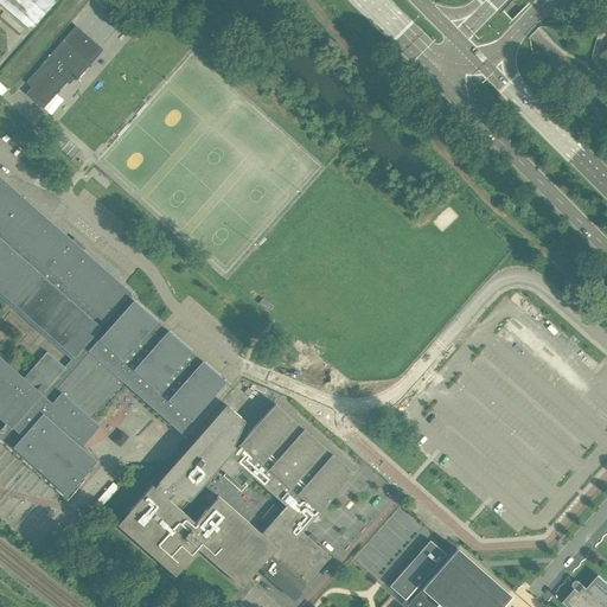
[(0,0),(0,4),(30,31),(57,0),(0,0)]
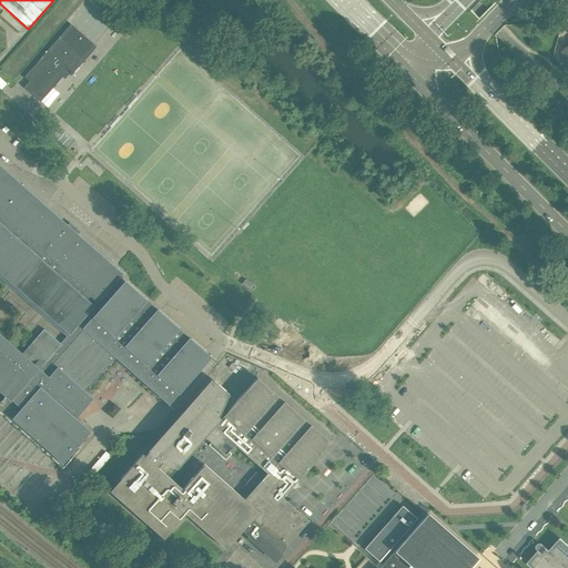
[(30,81),(23,88),(39,102),(66,72),(71,77),(97,47),(70,24),(24,77),(30,81)]
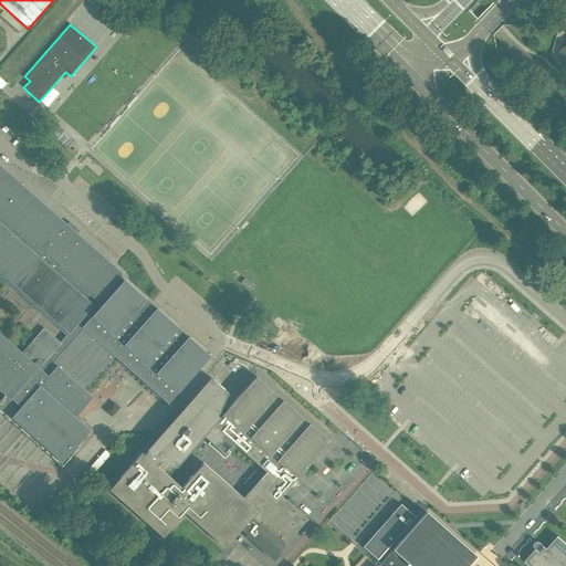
[(92,397),(84,390),(115,356),(167,402),(209,356),(124,280),(117,286),(113,283),(122,273),(0,165),(0,391),(10,400),(11,398),(16,402),(8,411),(64,460),(90,430),(74,417),(92,397)]
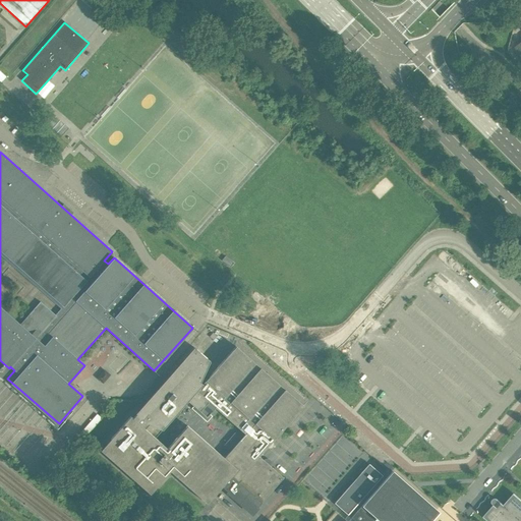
[(224,257),(218,252),(215,255),(222,261),(224,257)]
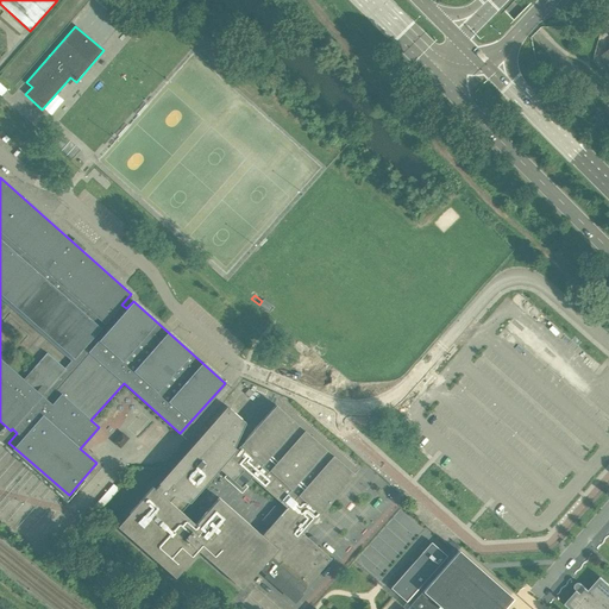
[(262,301),(259,305),(269,313),(274,308),(263,300),(262,301)]
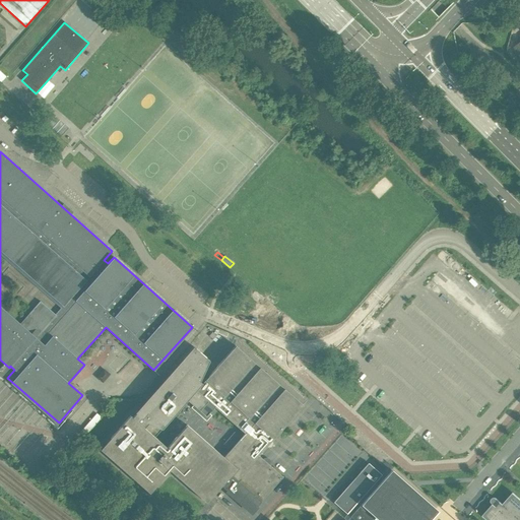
[(193,346),(134,412),(135,413),(132,417),(130,415),(100,450),(149,494),(167,473),(170,470),(206,503),(220,486),(251,513),(282,477),(258,455),(265,448),(266,449),(268,449),(270,448),(272,447),(273,445),(273,444),(273,442),(272,440),(303,405),(235,346),(201,384),(199,382),(208,361),(193,346)]
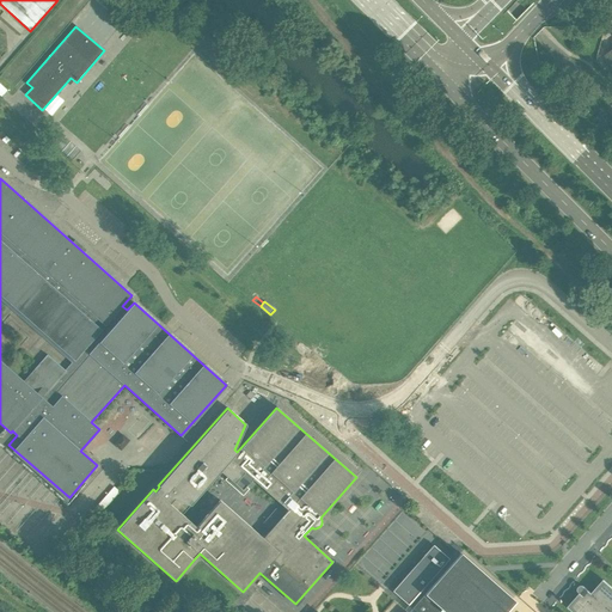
[(611,611),(611,587),(604,580),(592,593),(583,586),(582,586),(581,586),(580,586),(579,586),(579,587),(577,588),(577,589),(577,591),(579,592),(580,593),(568,607),(573,611),(505,611),(515,601),(460,552),(456,558),(452,562),(433,545),(392,591),(416,611),(611,611)]
